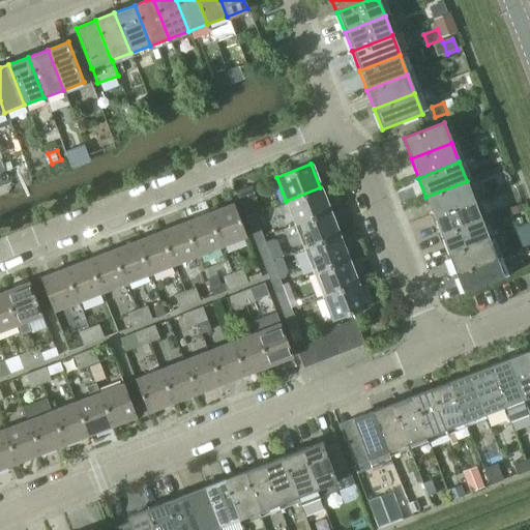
[(434,216),(474,201),(467,181),(425,197),(434,216)]
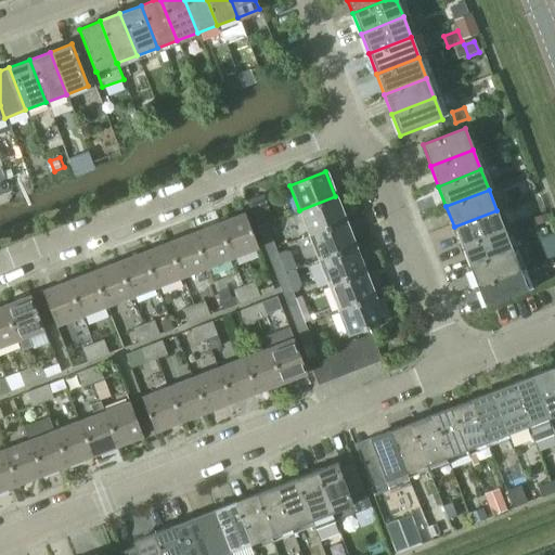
[(263,195),(248,202),(258,228),(267,223),(274,221),(263,195)]
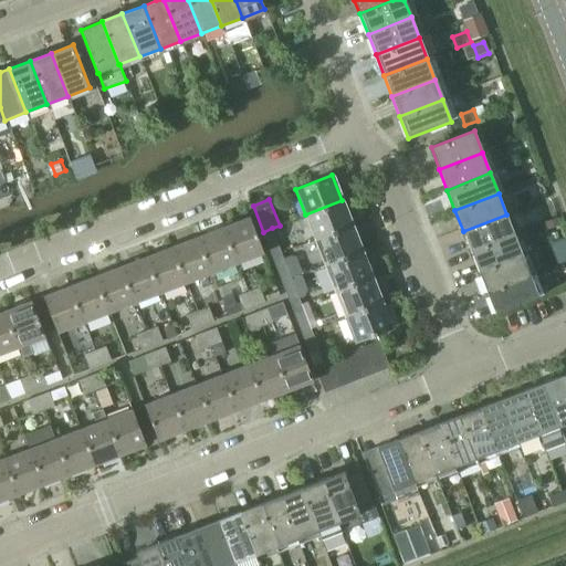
[(315,241),(353,227),(342,200),(305,215),(315,241)]
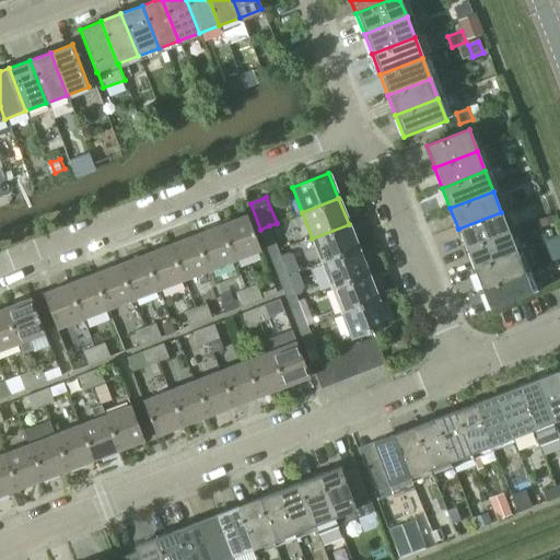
[(466,249),(509,233),(501,212),(458,229),(466,249)]
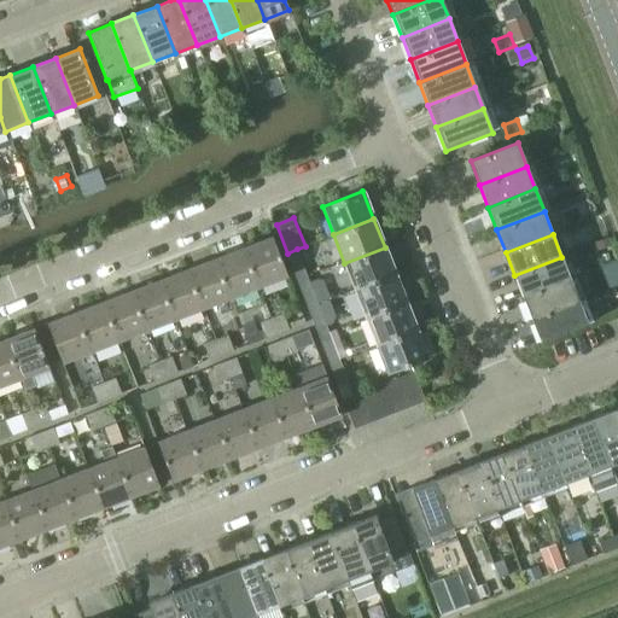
[(243,250),(258,289),(287,278),(272,238),(243,250)]
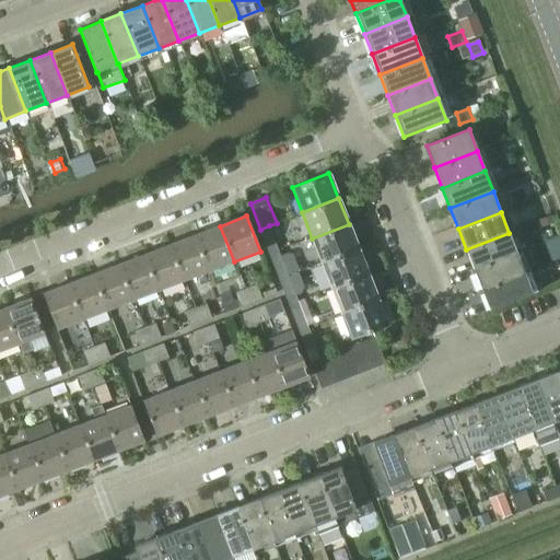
[(323,263),(359,248),(349,224),(312,238),(323,263)]
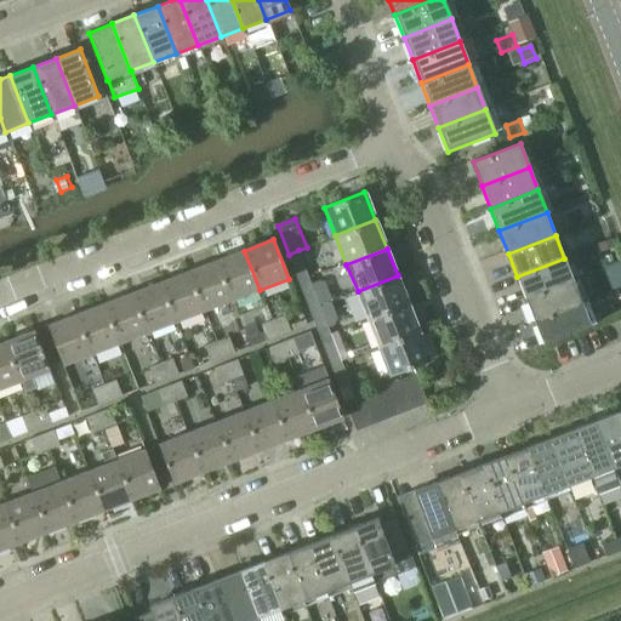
[(297,277),(306,273),(307,273),(298,250),(289,255),(297,277)]
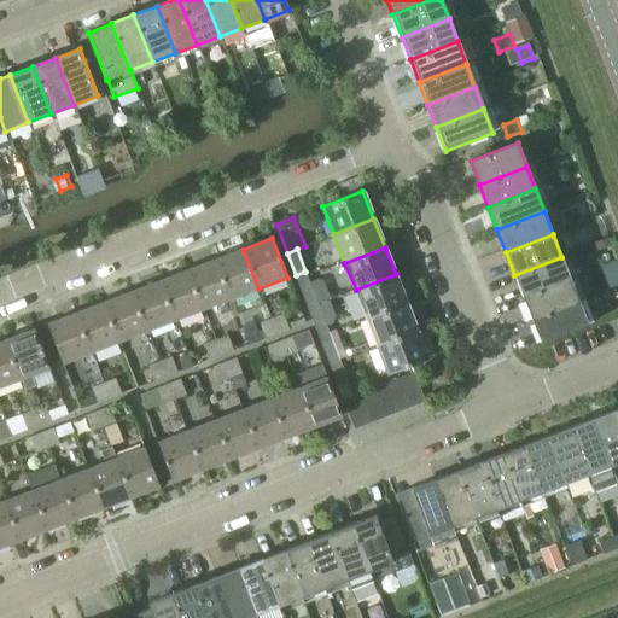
[(231,299),(258,289),(243,250),(215,261),(231,299)]
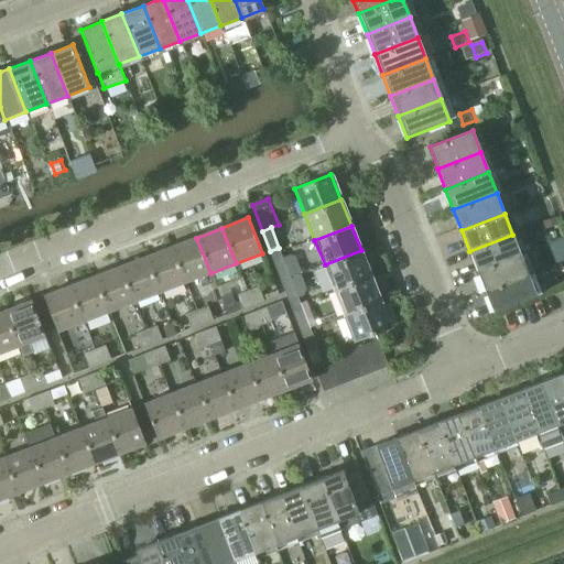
[(477,271),(520,255),(512,235),(469,251),(477,271)]
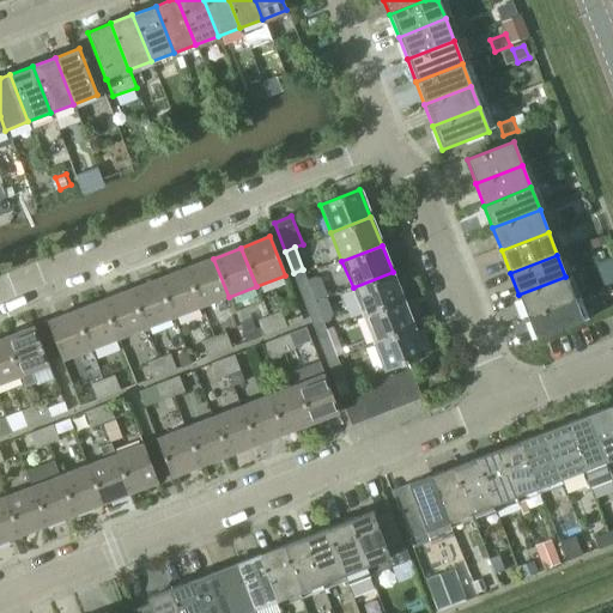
[(201,308),(229,297),(213,259),(186,268),(201,308)]
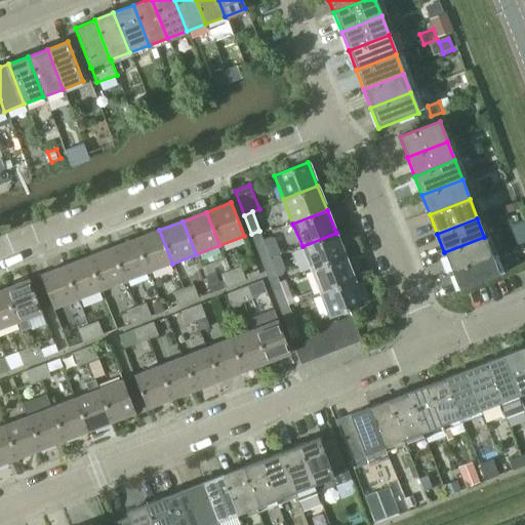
[(149,273),(172,264),(159,230),(135,239),(149,273)]
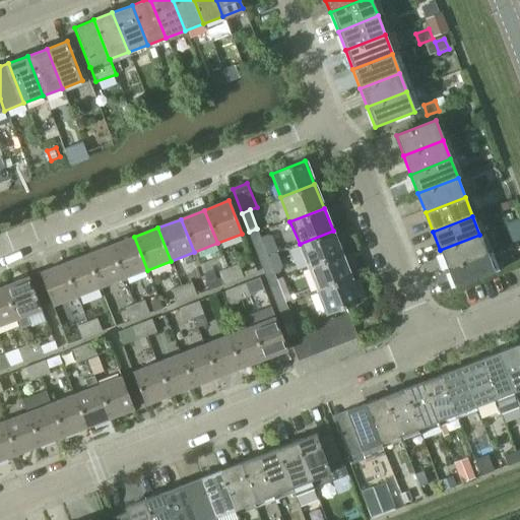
[(309,268),(342,255),(333,231),(300,244),(309,268)]
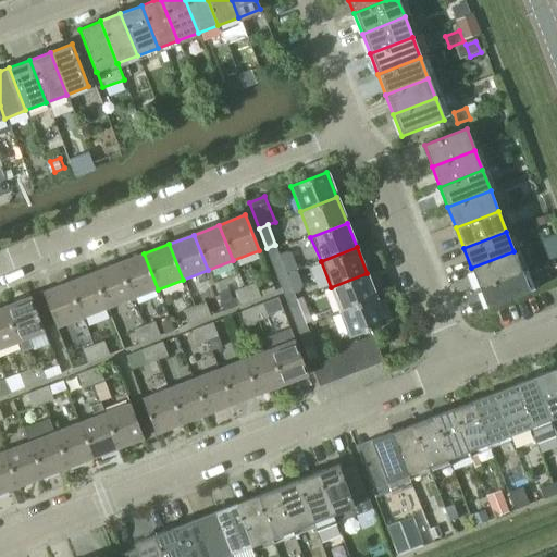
[(480,288),(522,272),(514,251),(471,268),(480,288)]
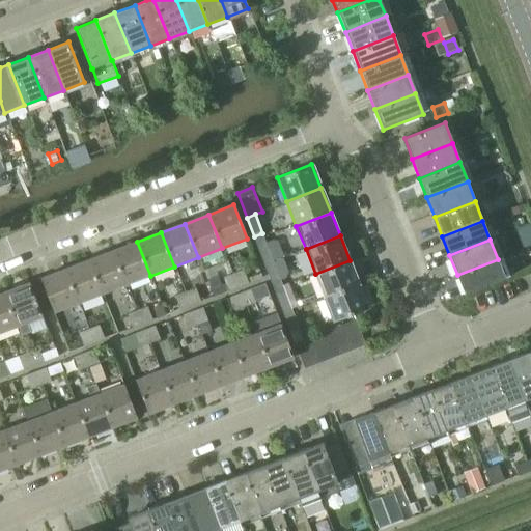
[(126,285),(150,276),(137,242),(112,252),(126,285)]
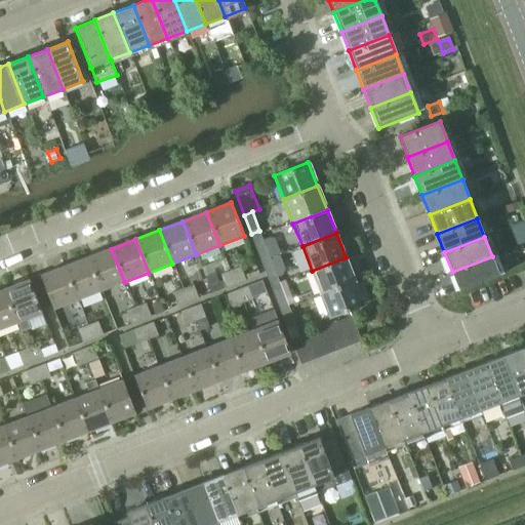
[(261,263),(270,259),(263,240),(254,243),(261,263)]
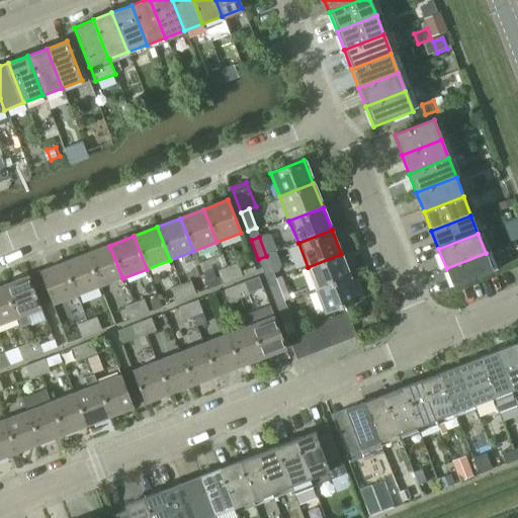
[(99,287),(122,278),(109,246),(87,254),(99,287)]
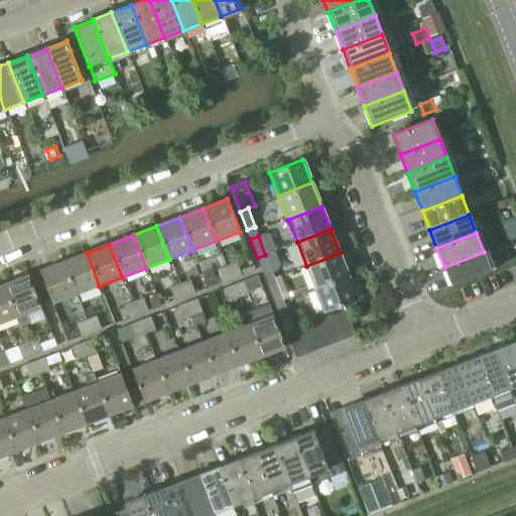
[(484,252),(444,267),(452,286),(491,271),(484,252)]
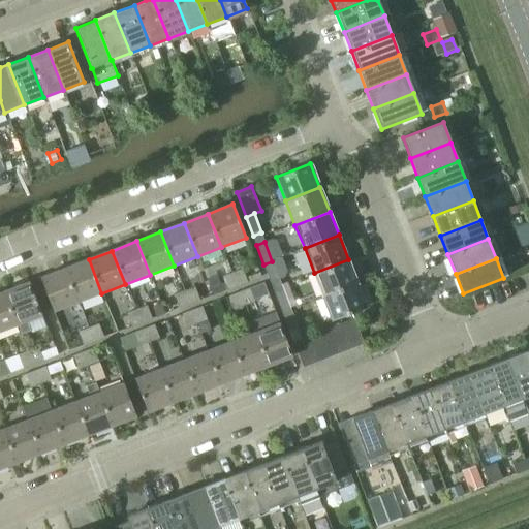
[(78,303),(101,293),(89,259),(64,269),(78,303)]
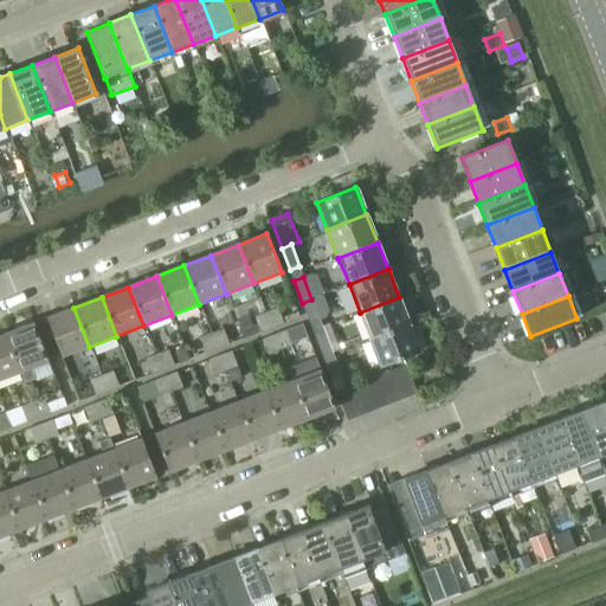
[(371,340),(410,324),(399,297),(360,313),(371,340)]
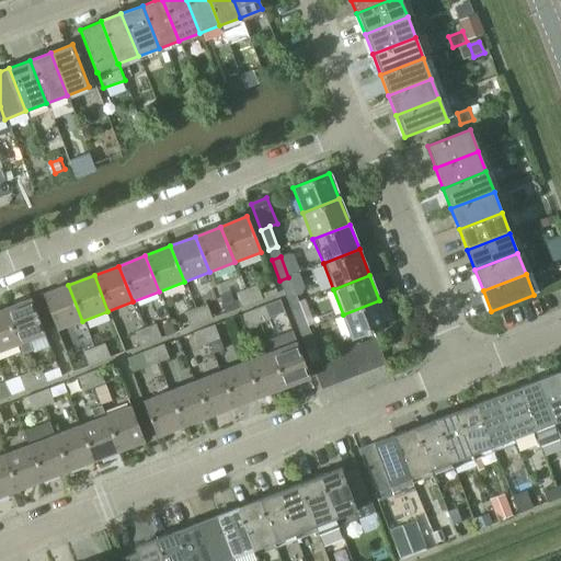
[(288,277),(279,281),(287,300),(296,297),(288,277)]
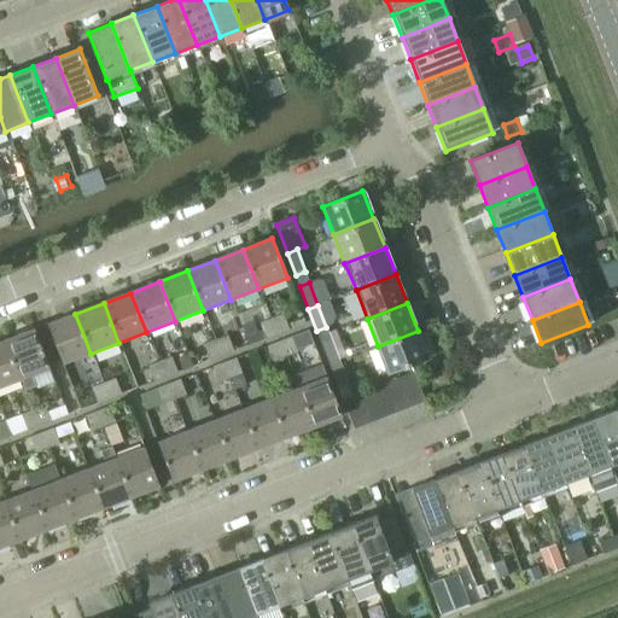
[(62,365),(91,354),(75,314),(47,326),(62,365)]
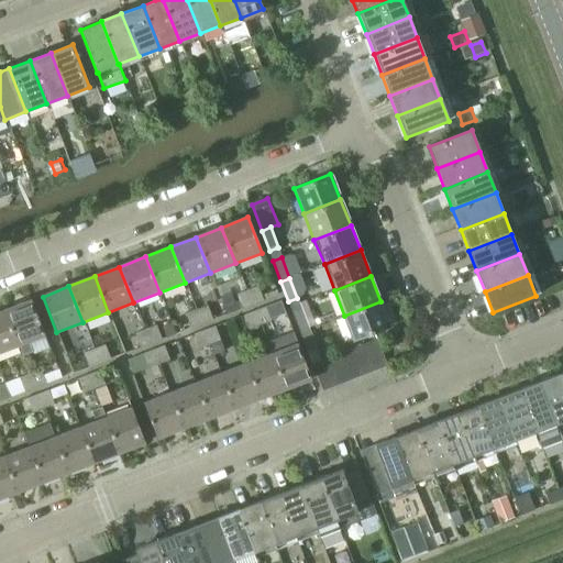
[(258,286),(247,290),(253,304),(264,299),(258,286)]
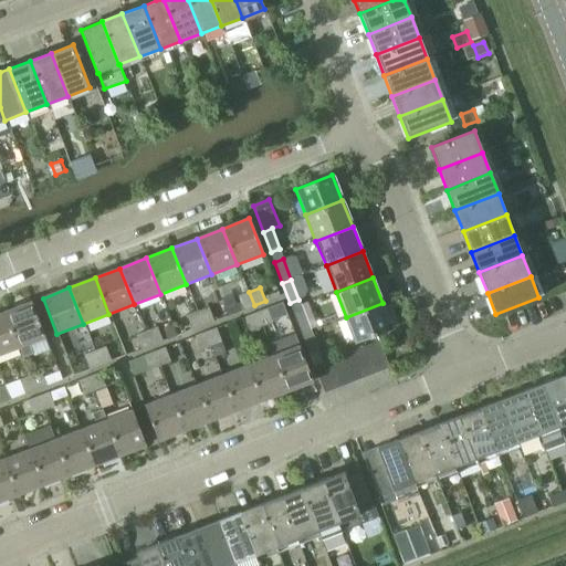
[(249,292),(239,296),(244,310),(254,305),(249,292)]
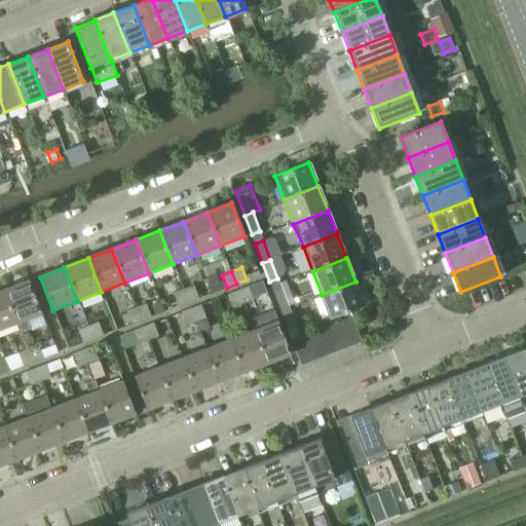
[(209,279),(213,292),(223,288),(218,275),(209,279)]
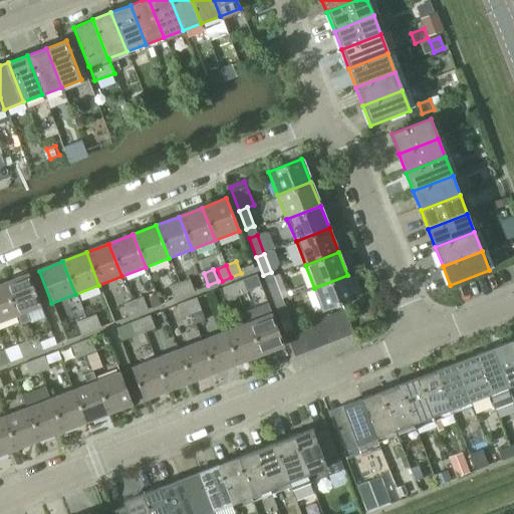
[(200,288),(208,285),(204,273),(195,276),(200,288)]
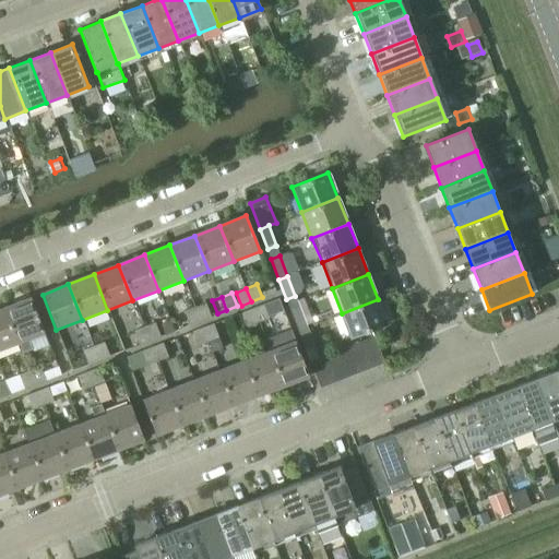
[(30,299),(4,309),(18,344),(19,344),(23,353),(33,348),(30,340),(44,334),(30,299)]
